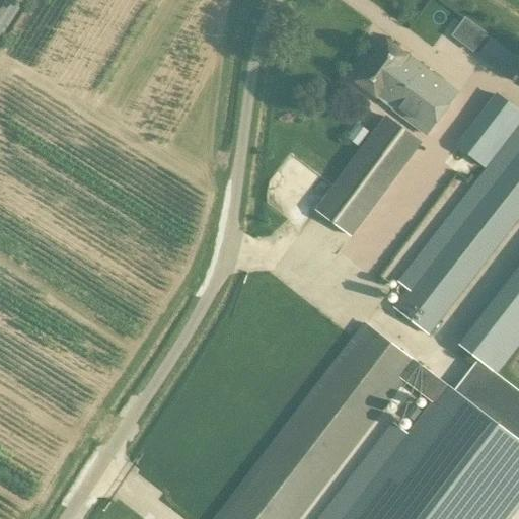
[(463,15),(450,33),(472,51),(487,31),(463,15)]
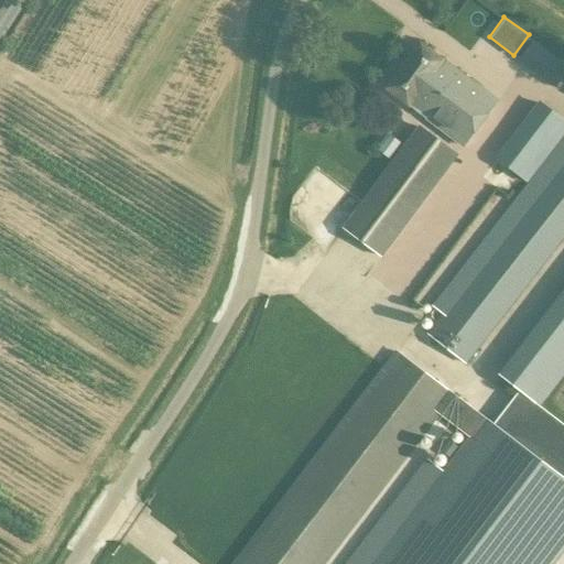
[(563,75),(563,64),(533,41),(518,61),(554,88),(563,75)]
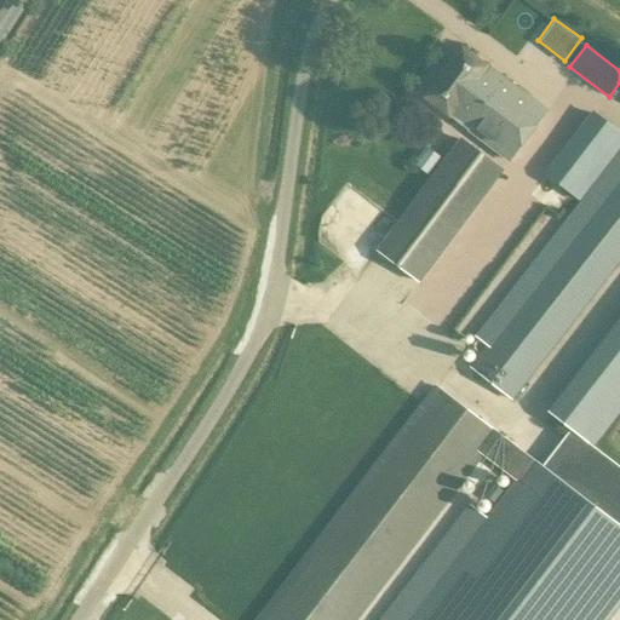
[(545,112),(460,49),(425,97),(509,160),(545,112)]
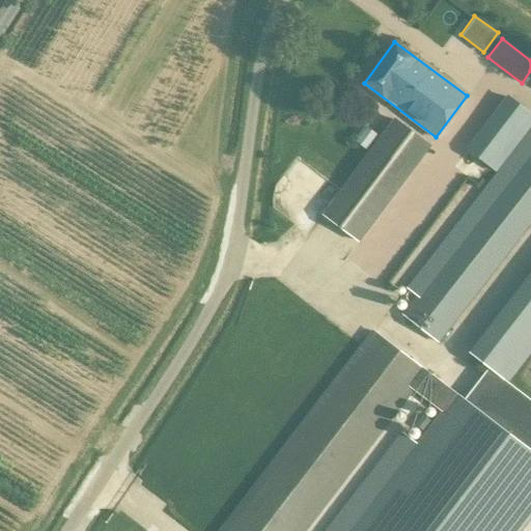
[(530,114),(508,98),(467,150),(496,173),(530,128),(530,114)]
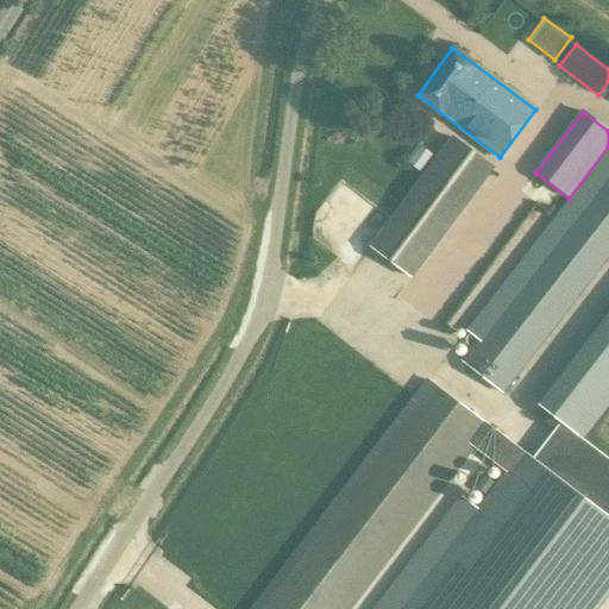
[(494,168),(450,137),(369,246),(412,277),(494,168)]
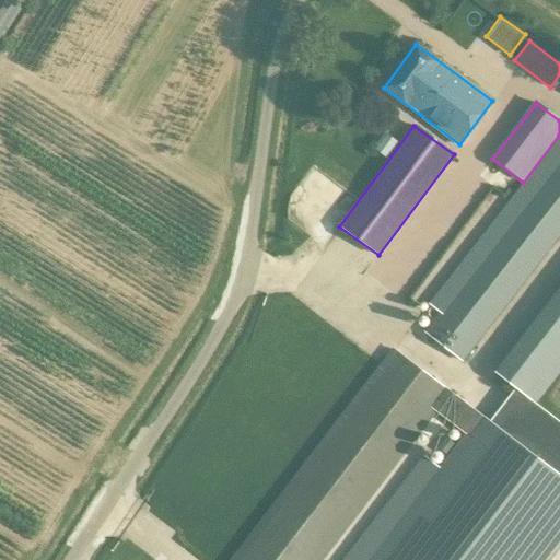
[(463,362),(469,354),(559,236),(559,135),(523,183),(428,305),(439,314),(423,333),(463,362)]
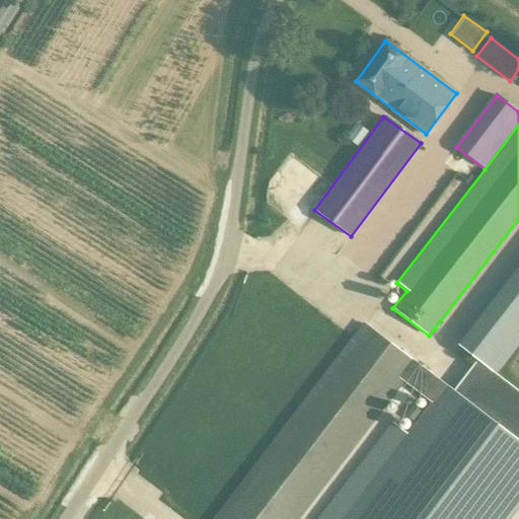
[(518,272),(460,348),(496,375),(518,345),(518,272)]
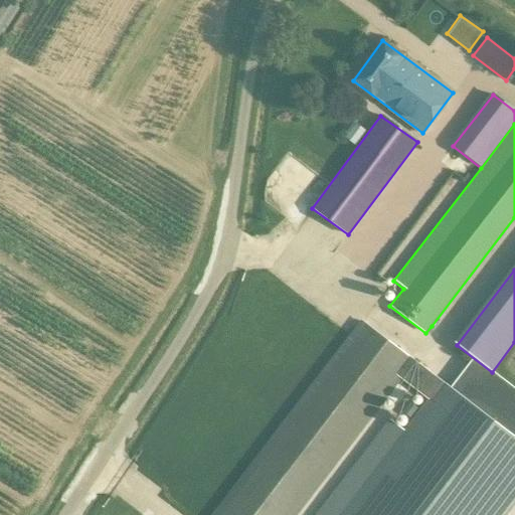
[(514,390),(495,376),(477,362),(455,391),(364,322),(363,322),(214,514),(295,514),(401,377),(432,401),(344,514),(501,514),(514,498),(514,390)]
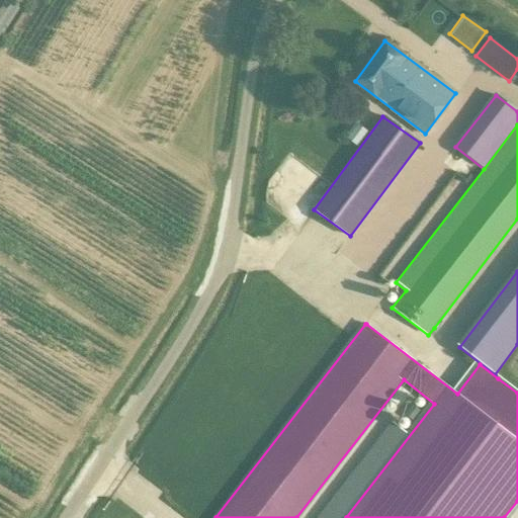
[(412,406),(405,414),(412,420),(419,411),(412,406)]
